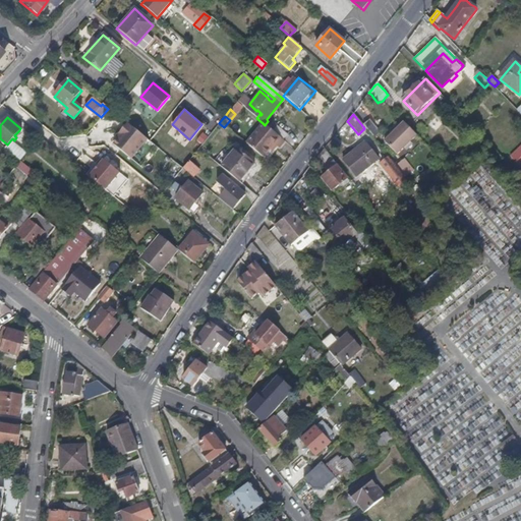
[(370,119),(363,123),(371,137),(379,133),(370,119)]
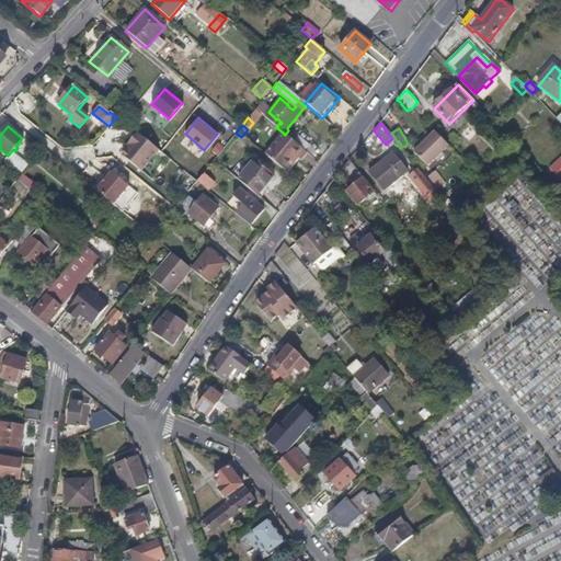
[(285,135),(283,133),(264,155),(283,170),(295,156),(299,160),(306,152),(305,151),(293,142),(285,135)]
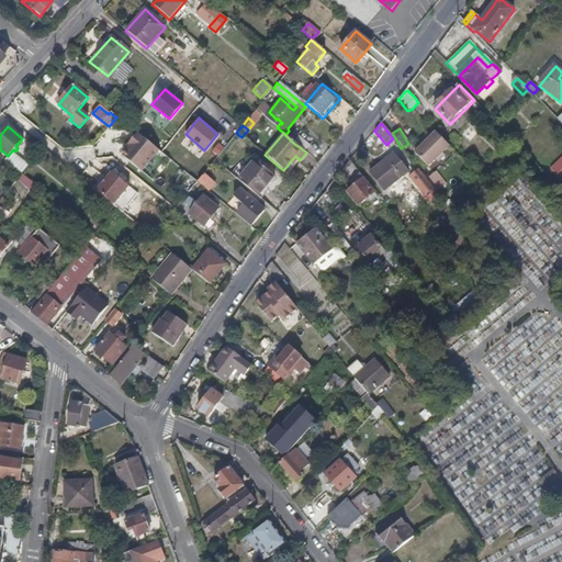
[(141,172),(157,152),(136,134),(127,144),(130,146),(126,150),(122,157),(141,172)]
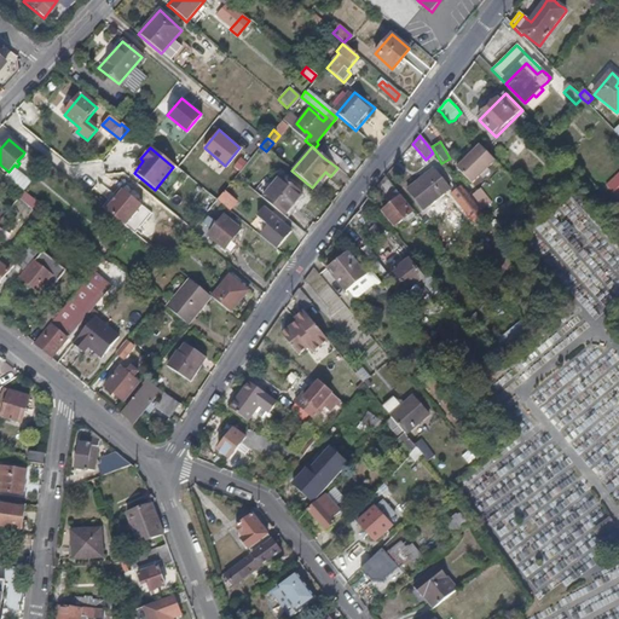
[(336,157),(329,150),(323,157),(336,167),(340,161),(336,157)]
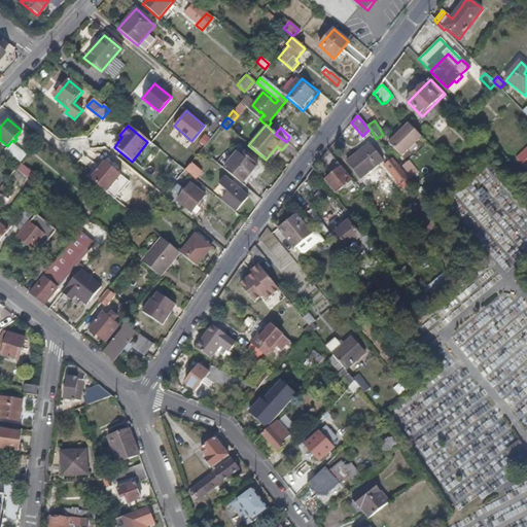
[(299,136),(290,129),(286,134),(289,137),(294,141),(299,136)]
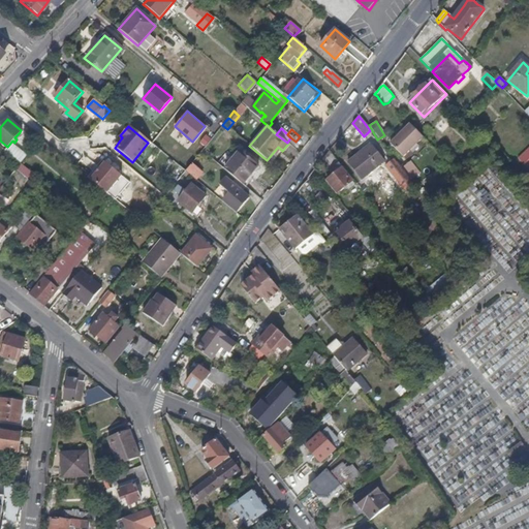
[(412,149),(417,143),(405,130),(396,141),(391,145),(404,157),(406,155),(412,149)]
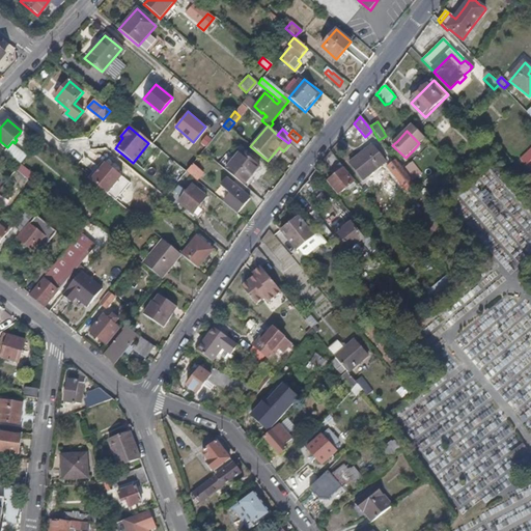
[(204,147),(212,139),(206,135),(200,143),(204,147)]
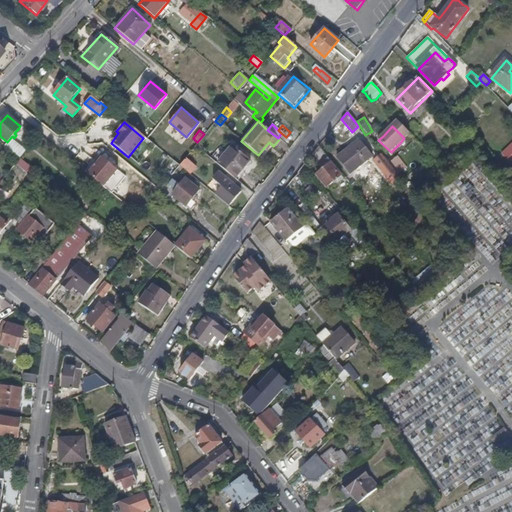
[(203,152),(216,135),(210,130),(196,147),(203,152)]
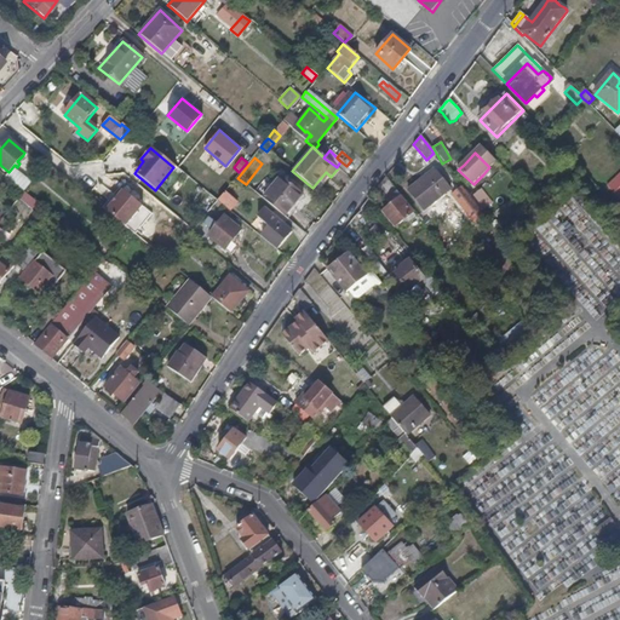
[(447,190),(452,188),(449,185),(447,183),(442,176),(440,172),(437,171),(437,170),(436,170),(423,179),(413,188),(407,191),(409,194),(415,201),(423,210),(430,204),(441,195),(447,190)]
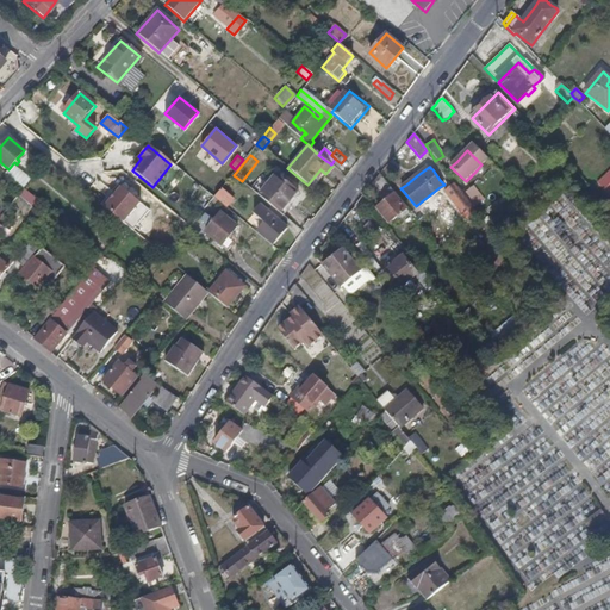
[(392,190),(380,174),(379,173),(375,178),(372,182),(379,191),(381,194),(384,197),(386,194),(388,192),(392,190)]
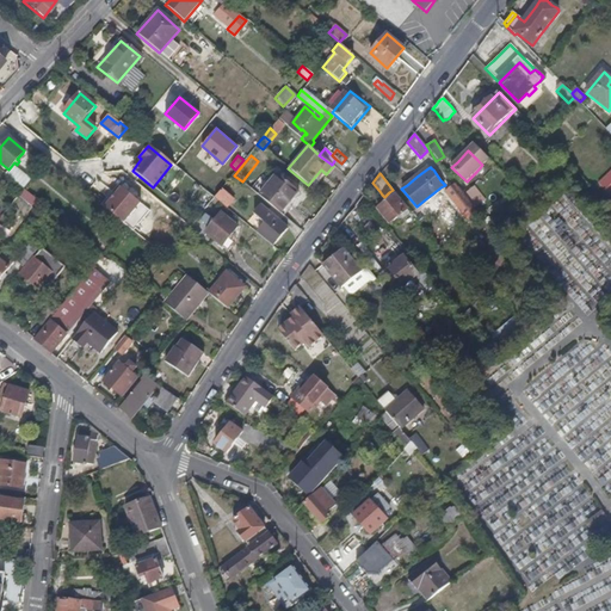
[(298,193),(277,176),(259,199),(263,203),(279,216),(298,193)]
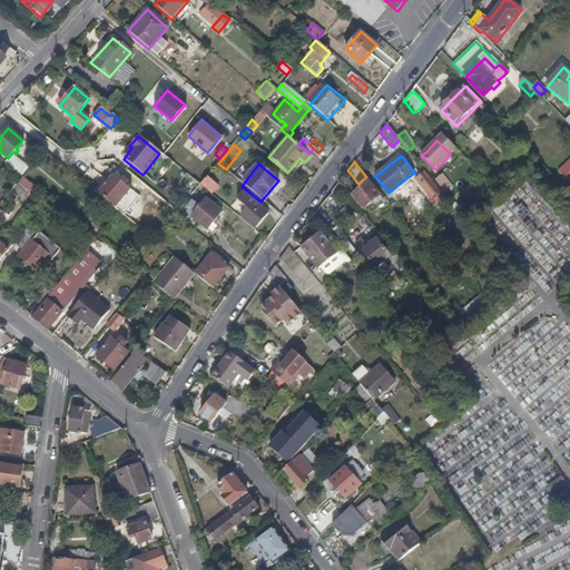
[(238,177),(232,170),(227,176),(238,185),(241,180),(238,178),(238,177)]
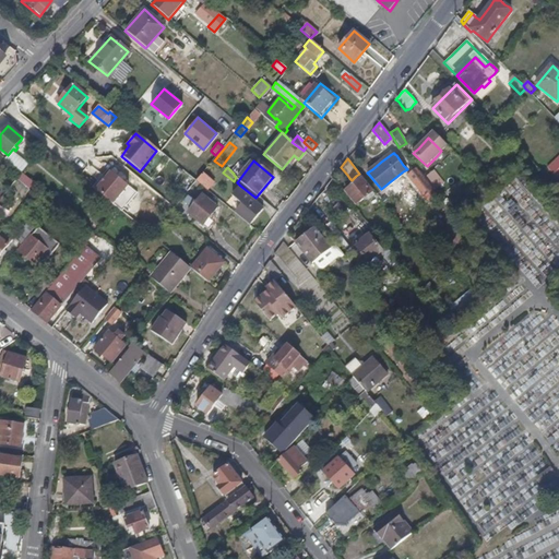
[(425,177),(435,190),(443,183),(433,170),(425,177)]
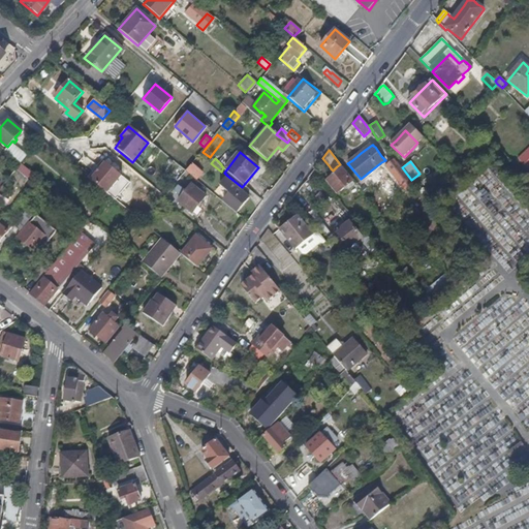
[(405,177),(400,169),(396,163),(395,162),(394,162),(393,163),(392,164),(390,166),(389,167),(387,167),(387,168),(391,173),(393,175),(400,185),(405,191),(407,189),(408,188),(411,185),(410,183),(405,177)]
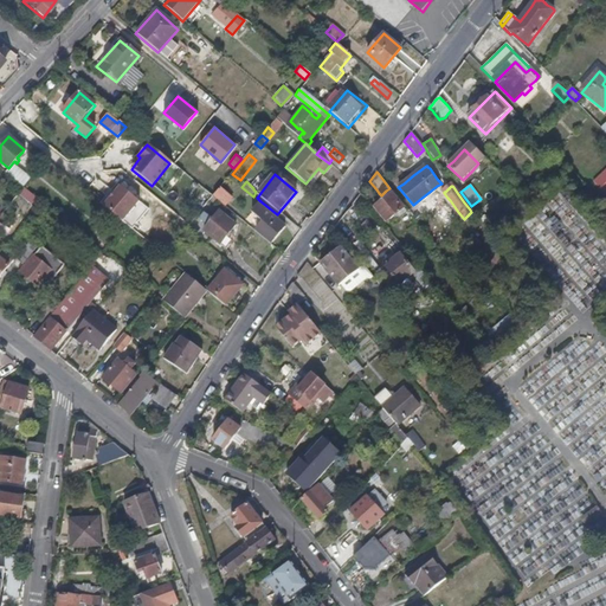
[(121,223),(137,202),(120,187),(103,207),(121,223)]
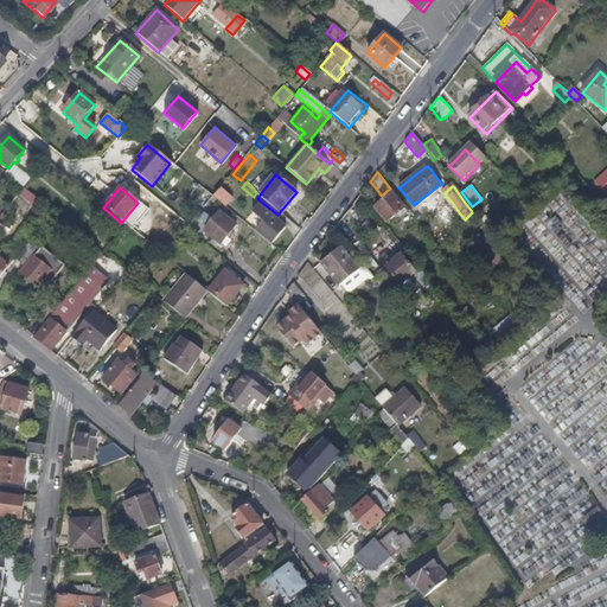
[(222,208),(228,199),(217,190),(211,197),(210,199),(222,208)]
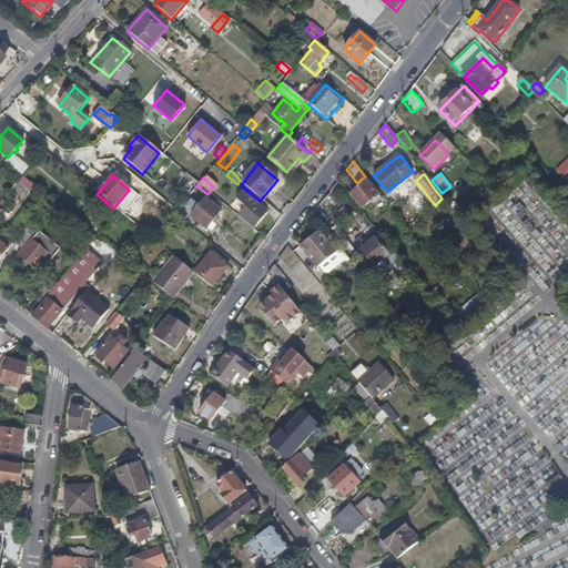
[(377,195),(376,194),(373,190),(368,184),(367,183),(367,182),(366,181),(359,186),(354,191),(352,192),(352,194),(355,199),(359,204),(362,206),(363,208),(364,206),(367,204),(374,199),(377,196),(377,195)]
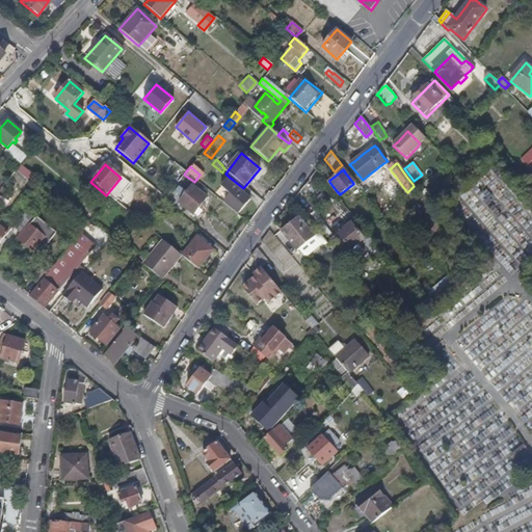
[(34,177),(28,170),(23,176),(30,182),(34,177)]
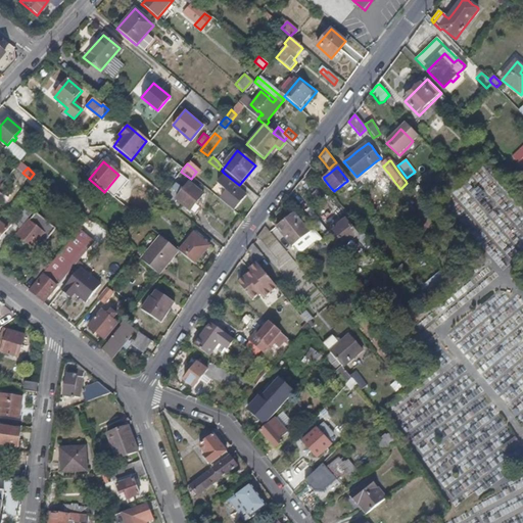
[(191,179),(181,172),(178,175),(188,182),(191,179)]
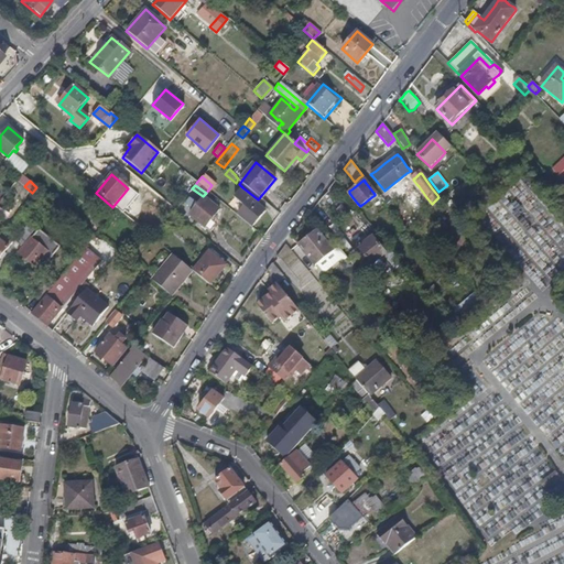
[(338,201),(331,193),(329,191),(326,195),(324,198),(331,206),(334,209),(340,204),(340,203),(338,201)]
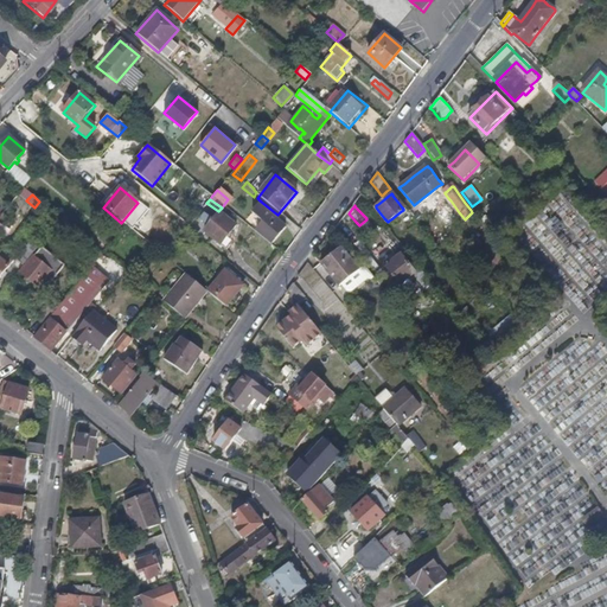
[(286,228),(259,206),(251,215),(263,224),(256,232),(272,244),(286,228)]
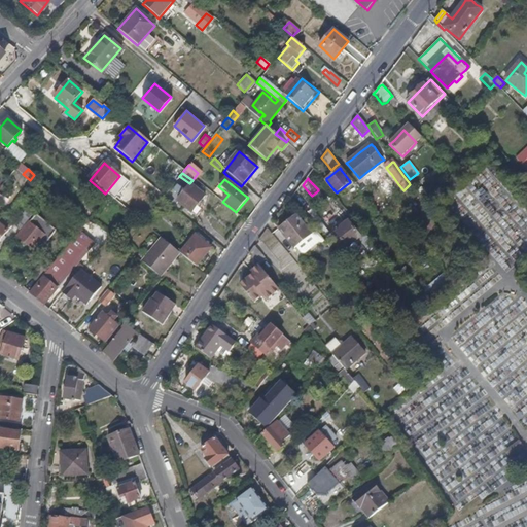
[(197,207),(205,197),(190,185),(183,194),(180,190),(176,196),(179,199),(176,203),(196,218),(202,210),(197,207)]
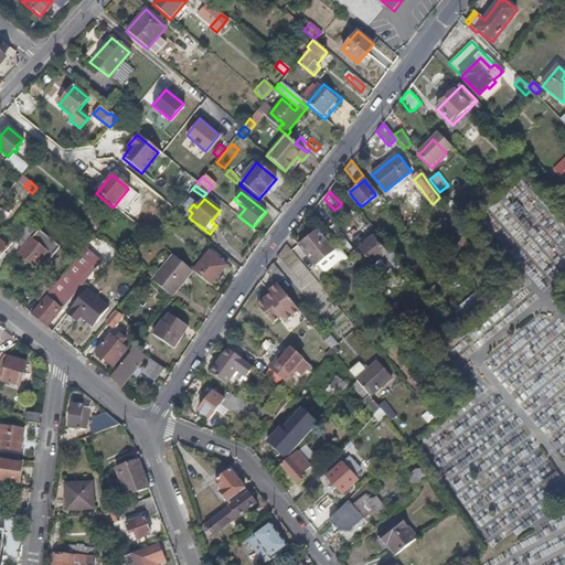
[(87,219),(80,212),(82,210),(78,206),(72,214),(83,223),(87,219)]
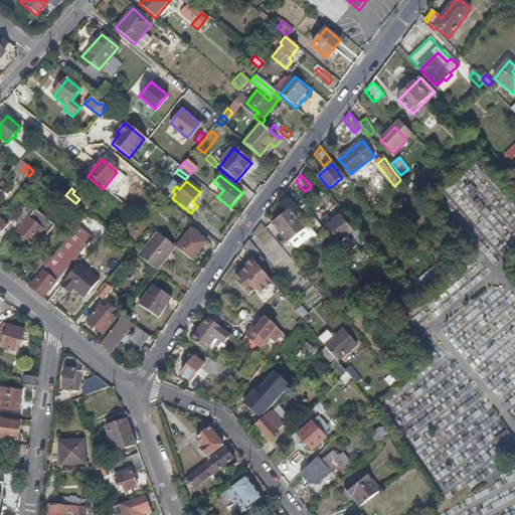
[(343,202),(337,194),(336,193),(332,196),(340,206),(343,204),(344,203),(343,202)]
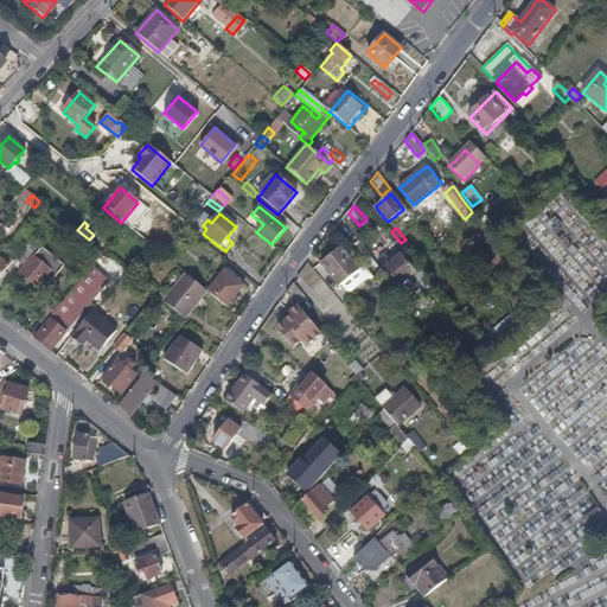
[(29,254),(39,241),(34,237),(24,250),(29,254)]
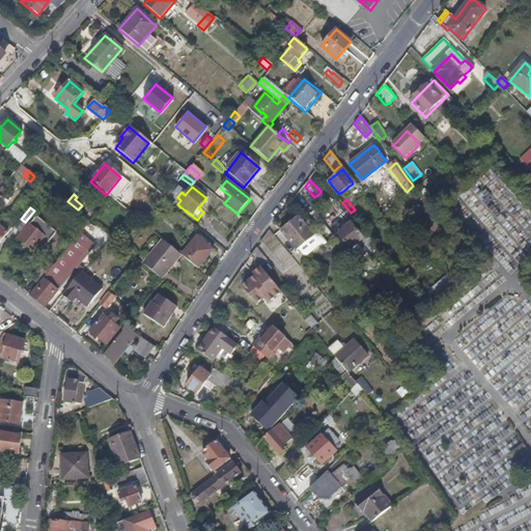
[(44,244),(54,230),(34,215),(16,239),(31,250),(38,241),(44,244)]
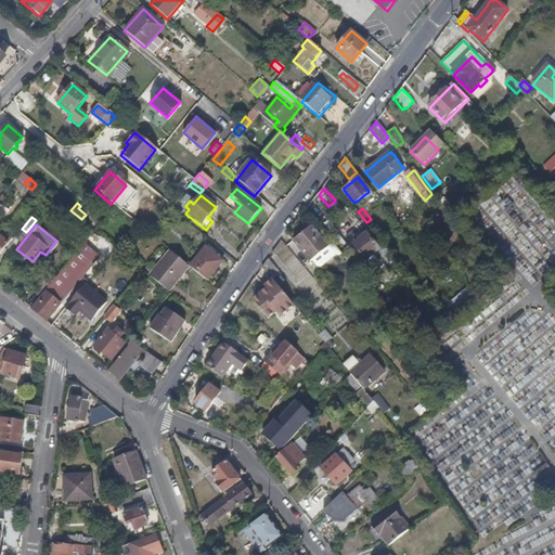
[(17,243),(26,232),(22,229),(22,228),(12,239),(17,243)]
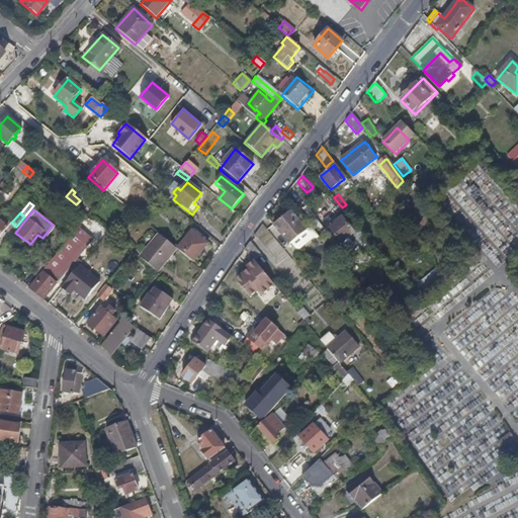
[(295,232),(303,225),(291,212),(286,218),(280,223),(275,227),(275,229),(277,230),(283,236),(287,231),(288,230),(289,230),(291,232),(293,234),(295,232)]
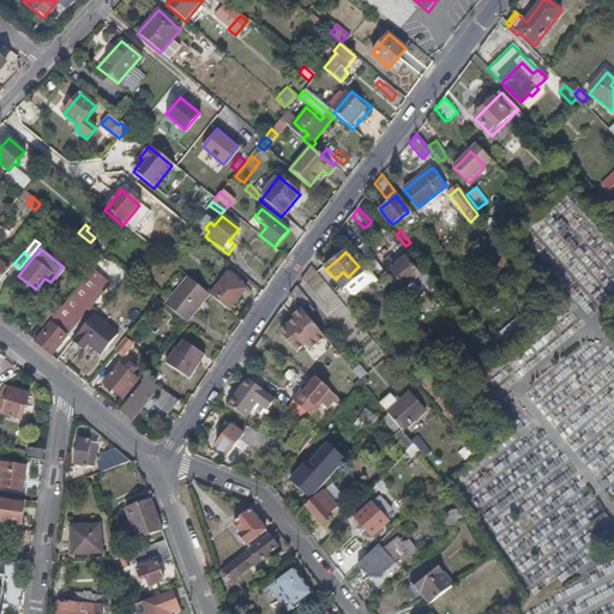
[(482,266),(480,262),(482,260),(475,252),(467,260),(476,272),(482,266)]
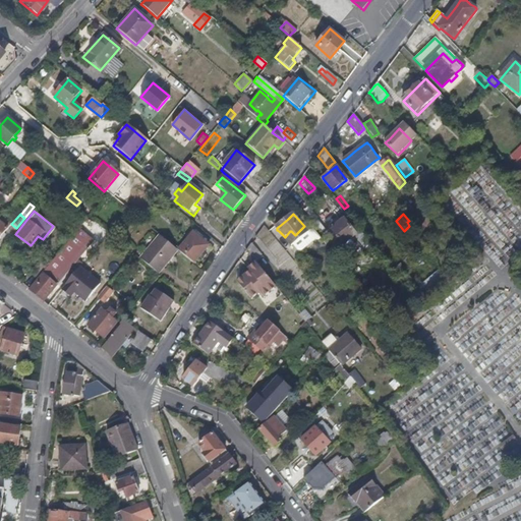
[(0,235),(9,224),(0,216),(0,235)]
